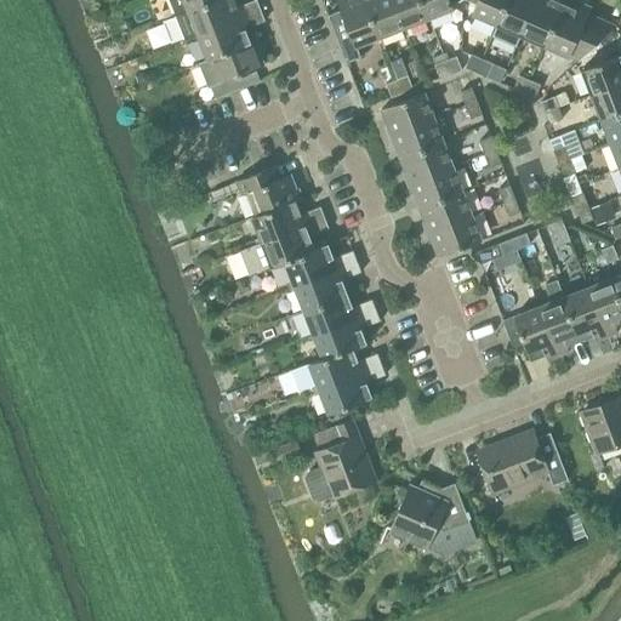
[(170,0),(177,16),(216,0),(170,0)]
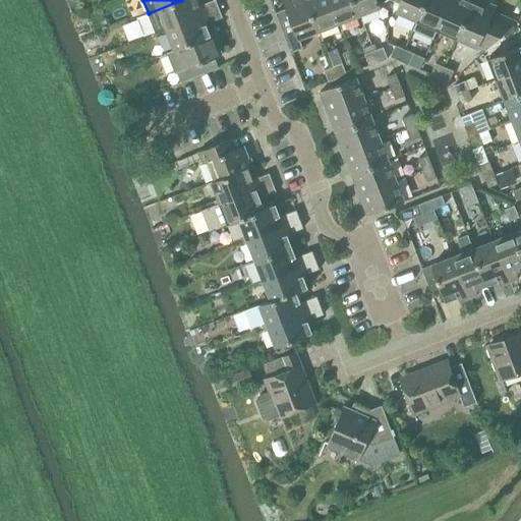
[(197,0),(181,0),(149,13),(157,34),(163,32),(220,9),(216,0),(200,6),(197,0)]
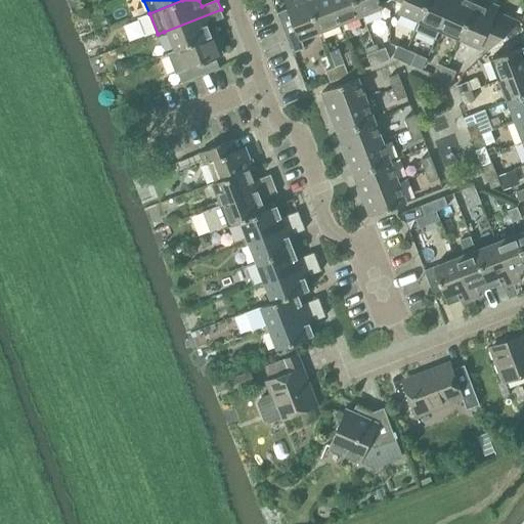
[(285,0),(289,8),(277,13),(293,53),(304,48),(301,40),(321,32),(309,0),(285,0)]
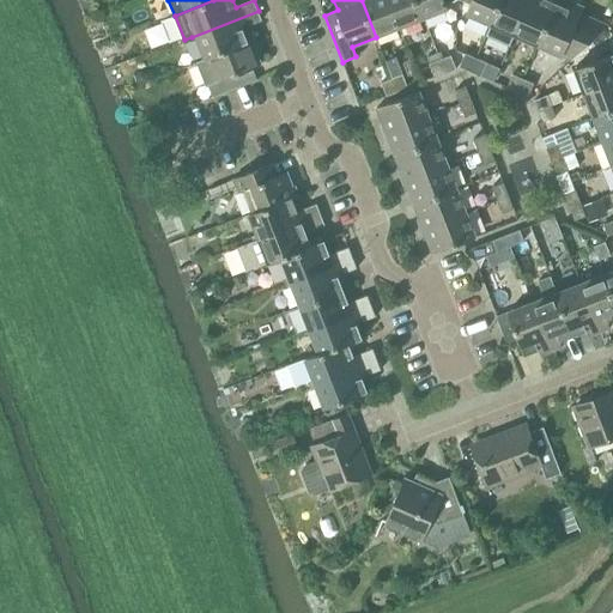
[(362,0),(376,37),(400,28),(389,0),(362,0)]
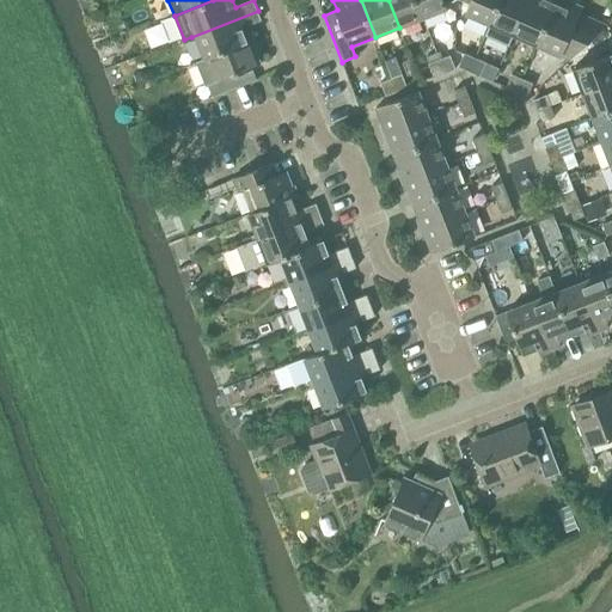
[(389,0),(399,28),(424,18),(416,0),(389,0)]
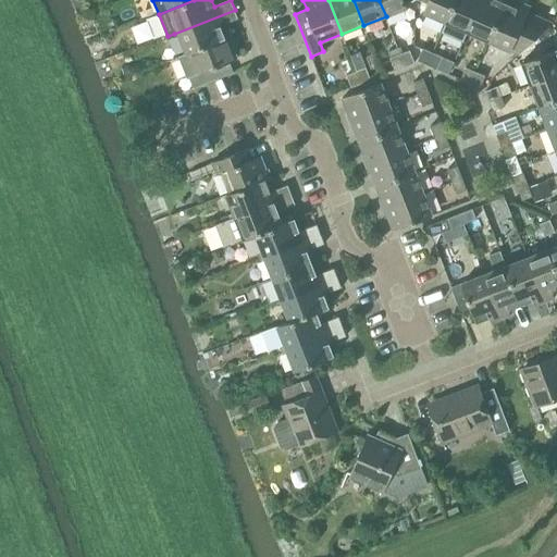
[(379,0),(386,16),(408,8),(406,3),(413,0),(379,0)]
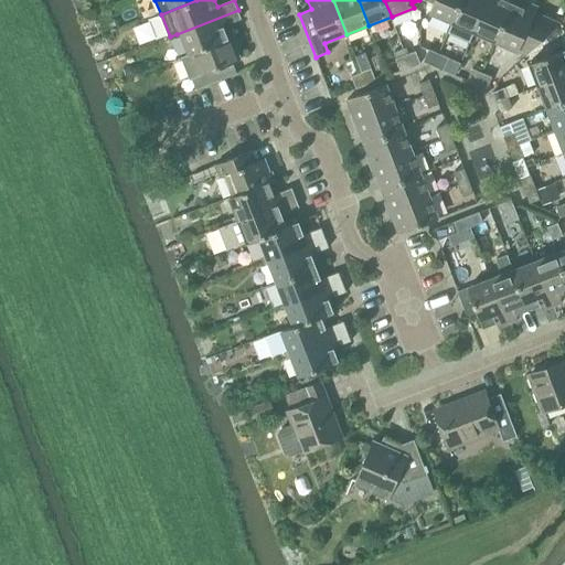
[(425,0),(435,4),(432,12),(454,22),(462,0),(425,0)]
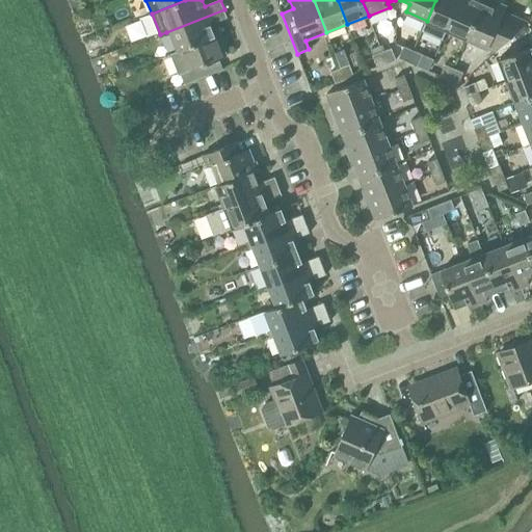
[(435,0),(427,21),(423,31),(443,40),(444,40),(448,30),(460,0),(435,0)]
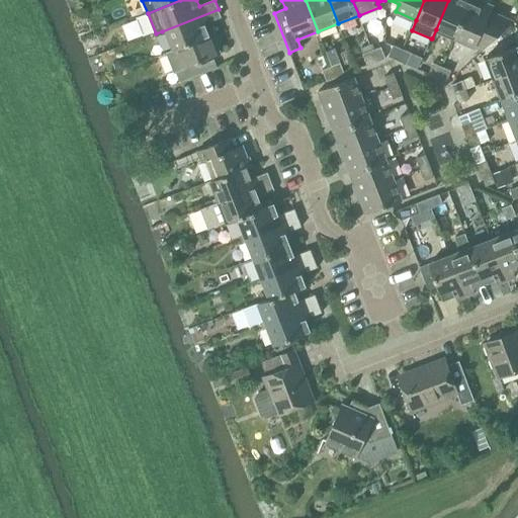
[(448,0),(436,29),(437,34),(449,39),(455,38),(471,3),(464,0),(448,0)]
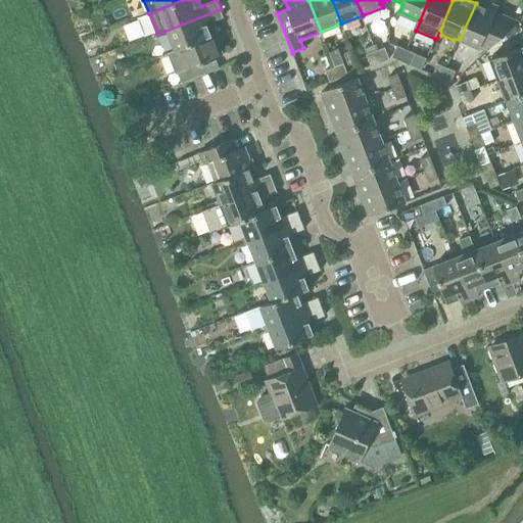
[(476,3),(460,39),(473,45),(480,48),(488,51),(519,21),(496,12),(498,7),(490,3),(488,8),(476,3)]
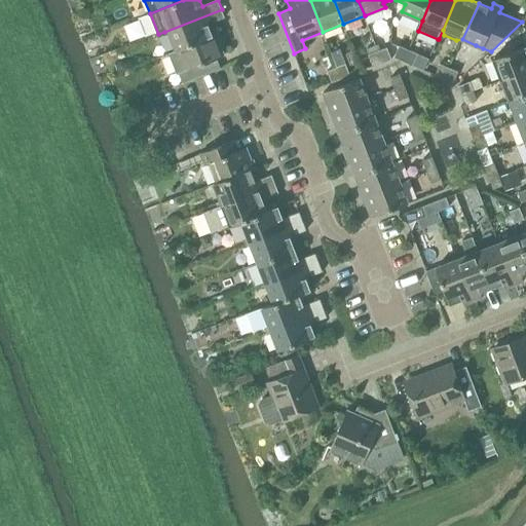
[(222,9),(164,32),(166,36),(171,34),(178,51),(181,49),(180,49),(214,36),(214,35),(210,24),(225,17),(222,9)]
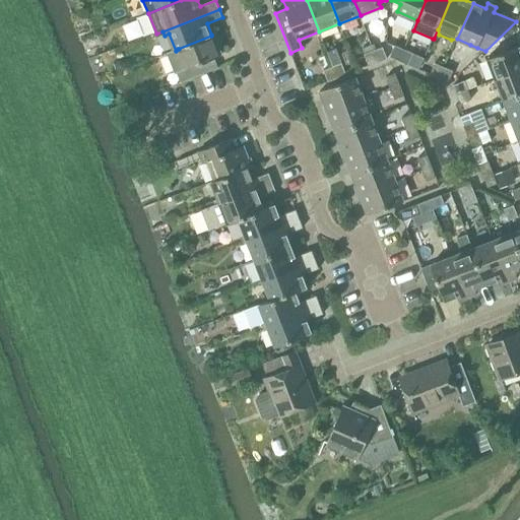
[(176,51),(168,54),(175,72),(177,71),(181,83),(195,77),(218,68),(215,58),(222,55),(214,34),(211,35),(211,36),(178,49),(179,49),(176,51)]
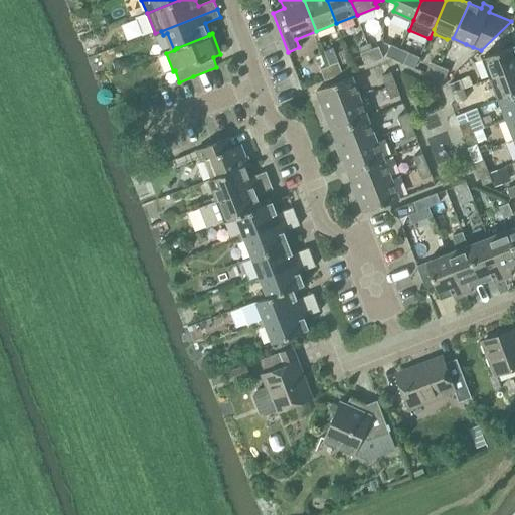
[(395,60),(400,49),(392,45),(387,56),(395,60)]
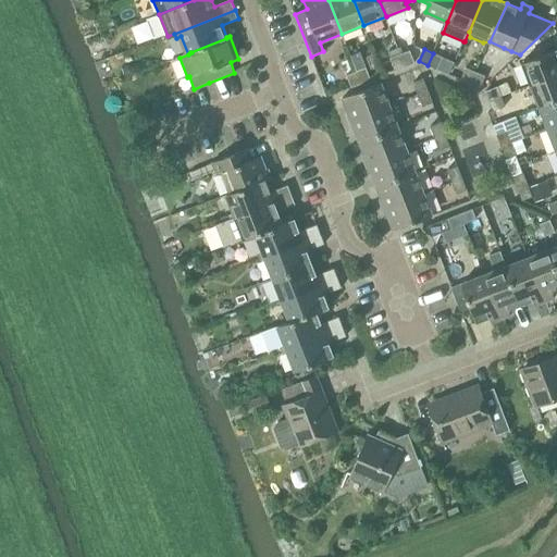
[(532,85),(556,75),(556,49),(523,63),(532,85)]
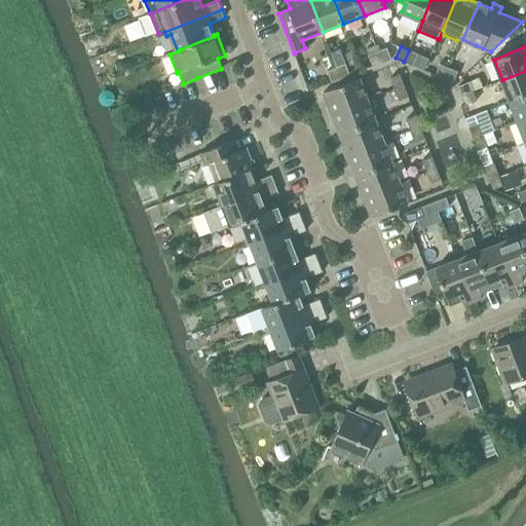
[(378,51),(383,64),(392,60),(387,48),(378,51)]
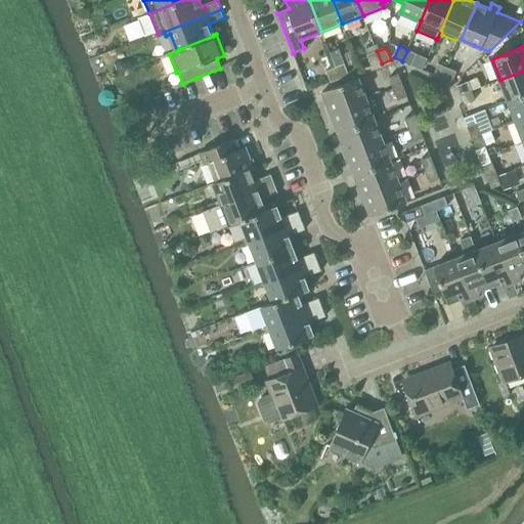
[(407,50),(402,61),(411,66),(417,54),(407,50)]
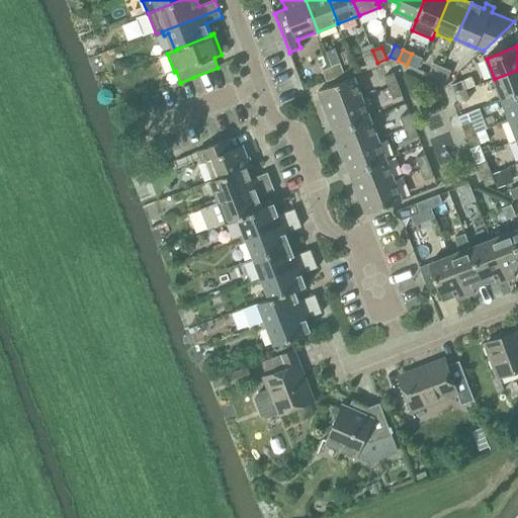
[(368,66),(377,63),(372,51),(363,55),(368,66)]
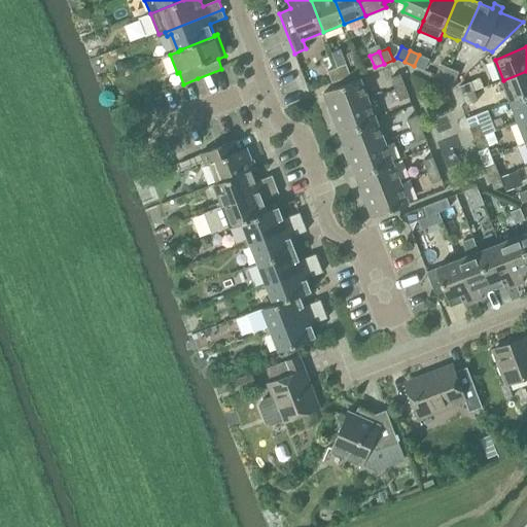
[(115,64),(119,74),(130,69),(128,64),(121,62),(115,64)]
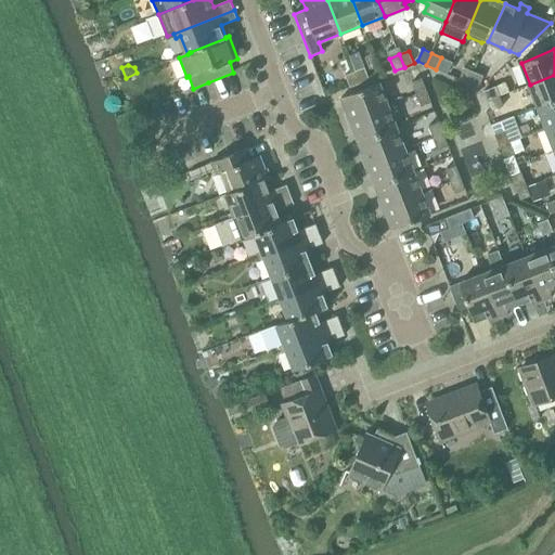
[(356,72),(360,84),(370,80),(365,67),(356,72)]
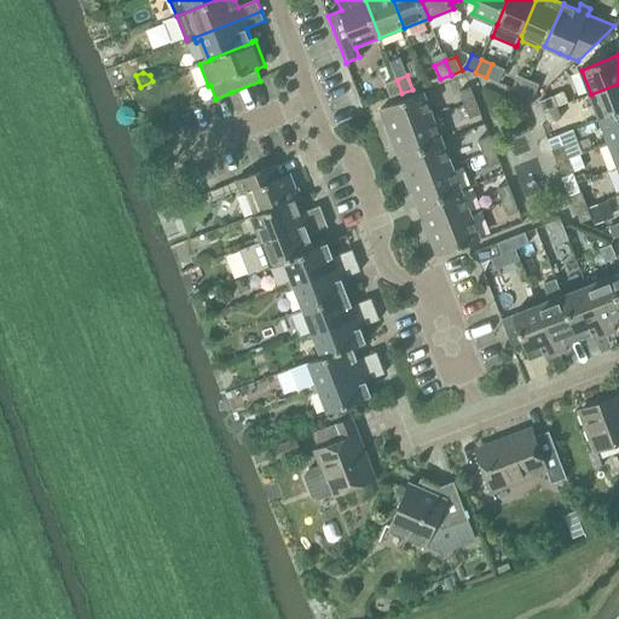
[(524,93),(530,80),(519,76),(513,90),(524,93)]
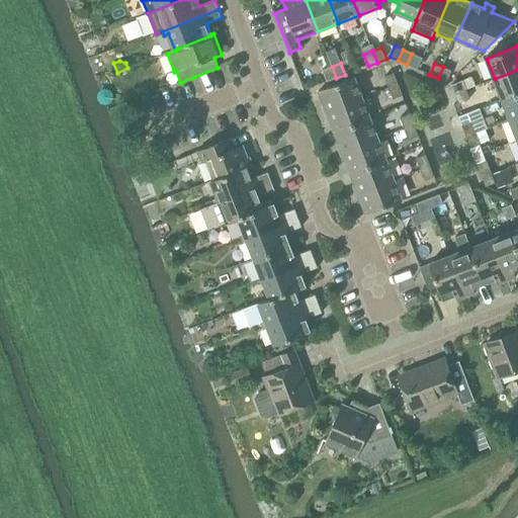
[(327,82),(336,78),(332,67),(323,70),(327,82)]
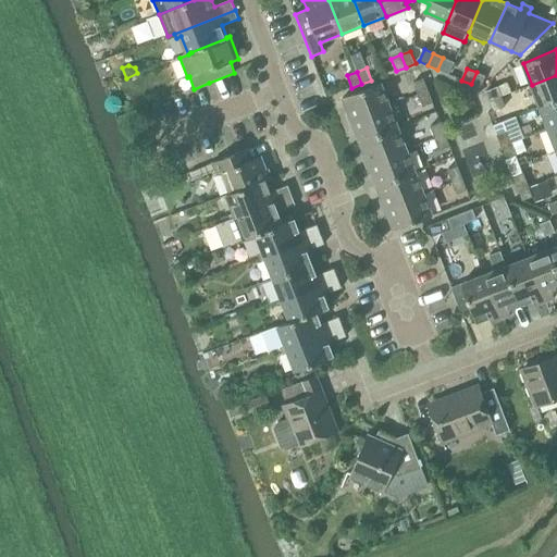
[(477,72),(471,84),(481,88),(486,76),(477,72)]
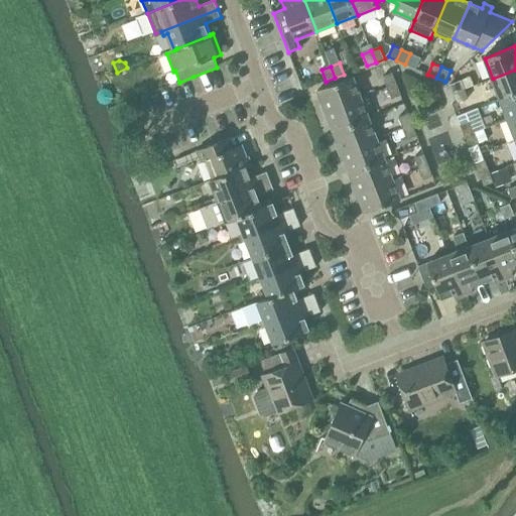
[(515,70),(493,79),(501,99),(515,93),(515,70)]
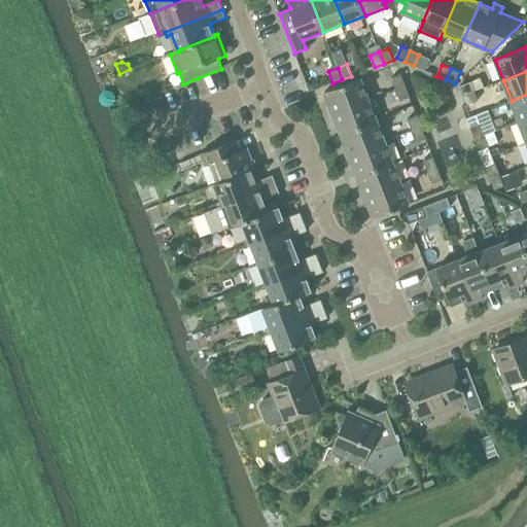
[(396,90),(406,85),(401,75),(392,78),(396,90)]
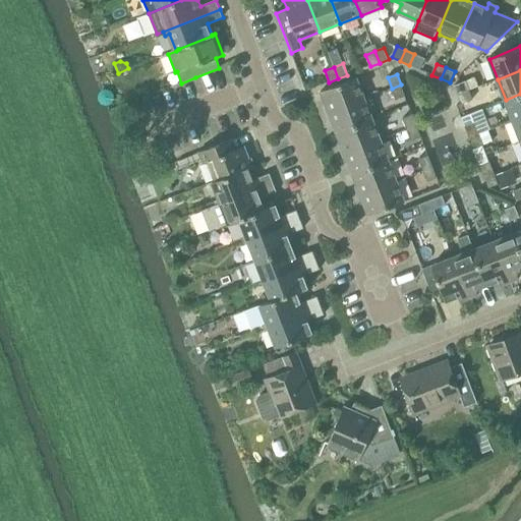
[(321,93),(329,113),(365,99),(357,78),(321,93)]
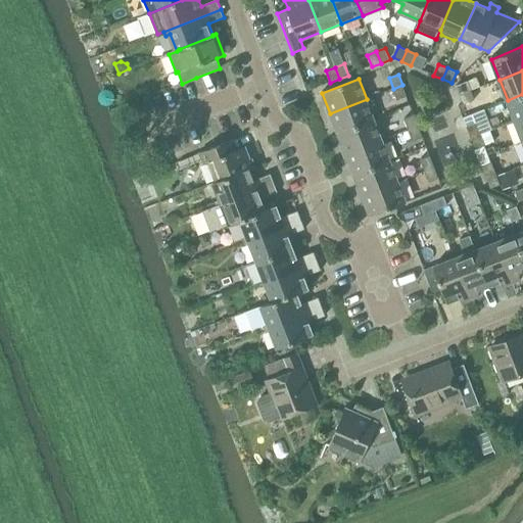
[(460,96),(471,91),(468,82),(457,86),(460,96)]
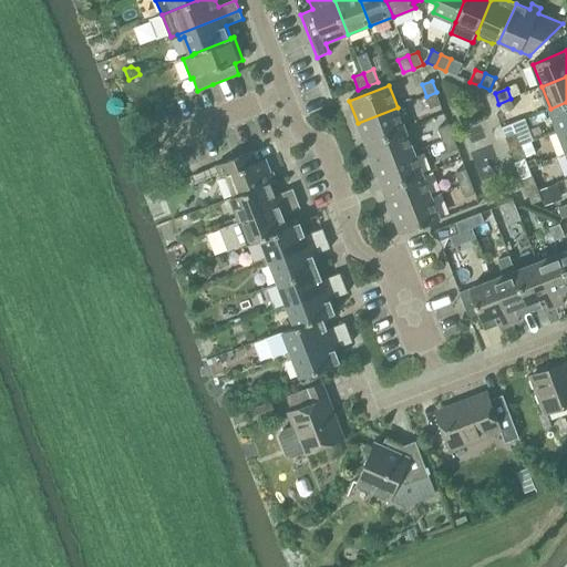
[(436,92),(426,96),(431,109),(441,105),(436,92)]
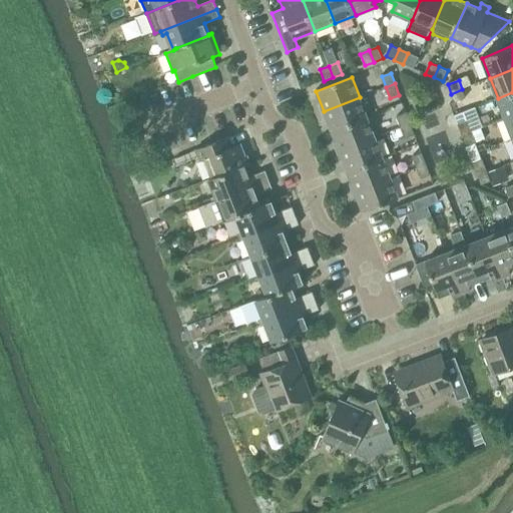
[(462,89),(451,94),(454,103),(466,99),(462,89)]
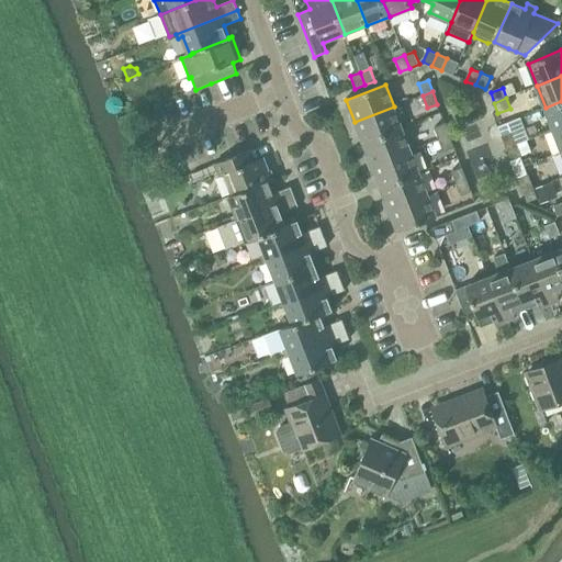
[(561,101),(546,108),(554,131),(561,126),(561,101)]
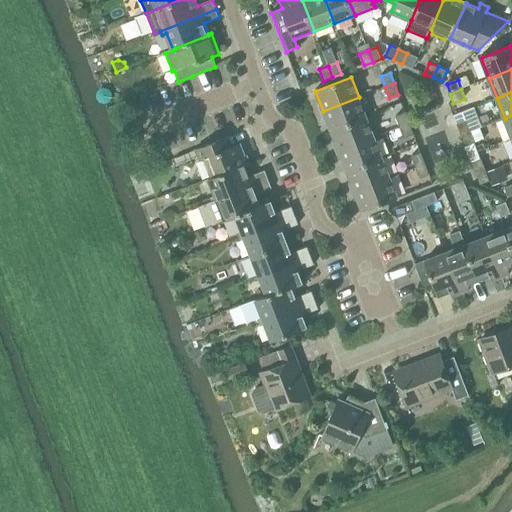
[(359,97),(323,111),(331,131),(367,117),(359,97)]
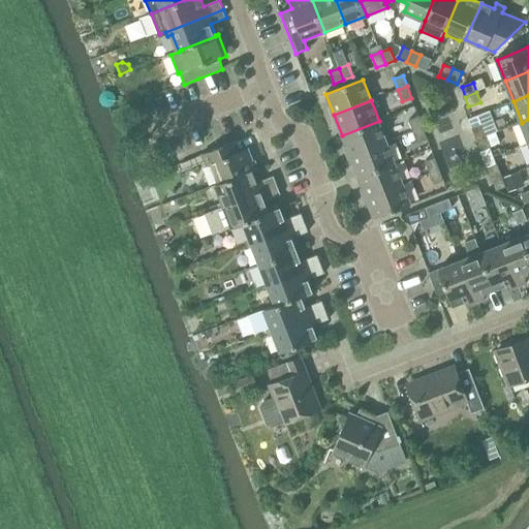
[(414,131),(424,128),(419,117),(409,120),(414,131)]
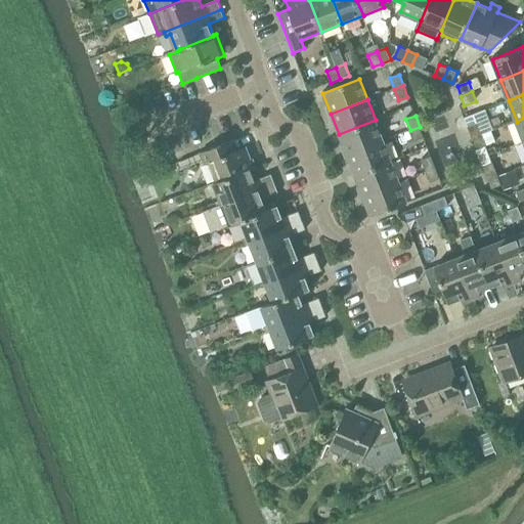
[(376,120),(339,134),(347,156),(384,140),(376,120)]
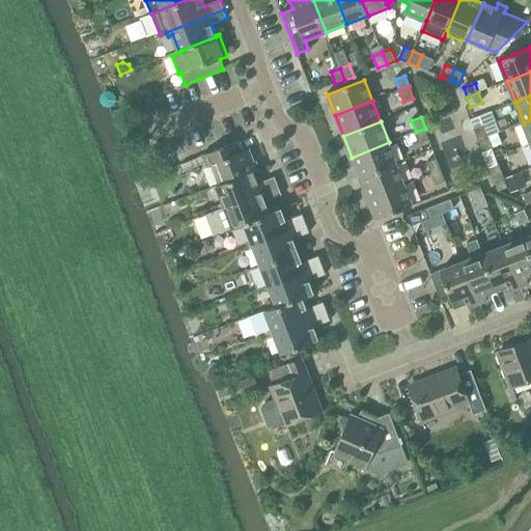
[(483,126),(474,129),(478,141),(488,137),(483,126)]
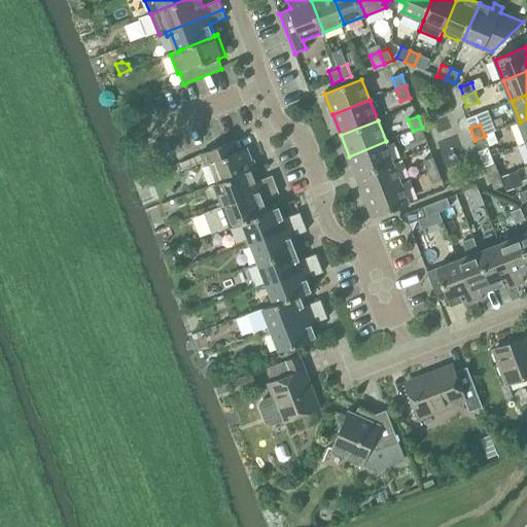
[(422,128),(413,131),(417,142),(426,139),(422,128)]
